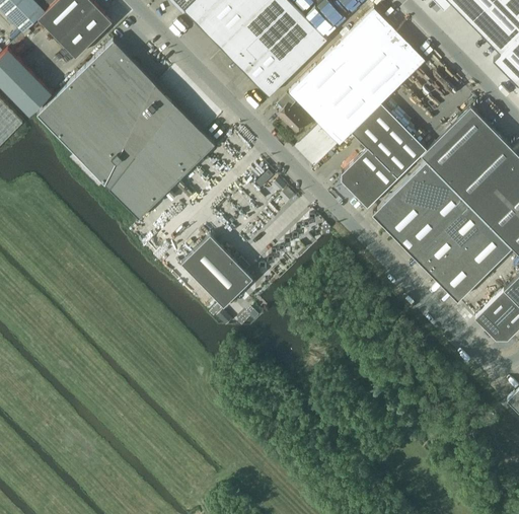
[(39,20),(59,0),(0,0),(0,9),(23,33),(39,20)]
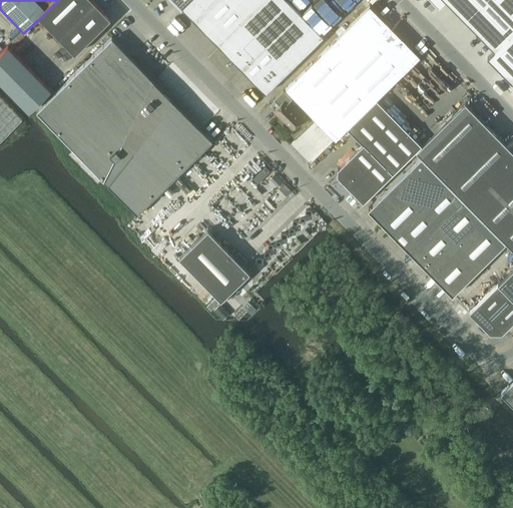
[(88,0),(58,0),(38,20),(76,57),(111,23),(88,0)]
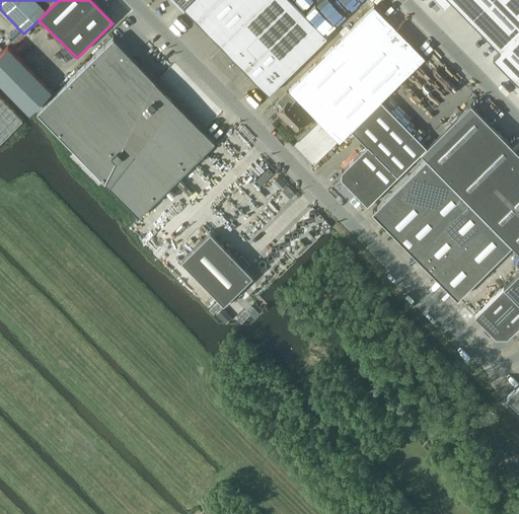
[(327,41),(287,0),(173,0),(269,98),(327,41)]
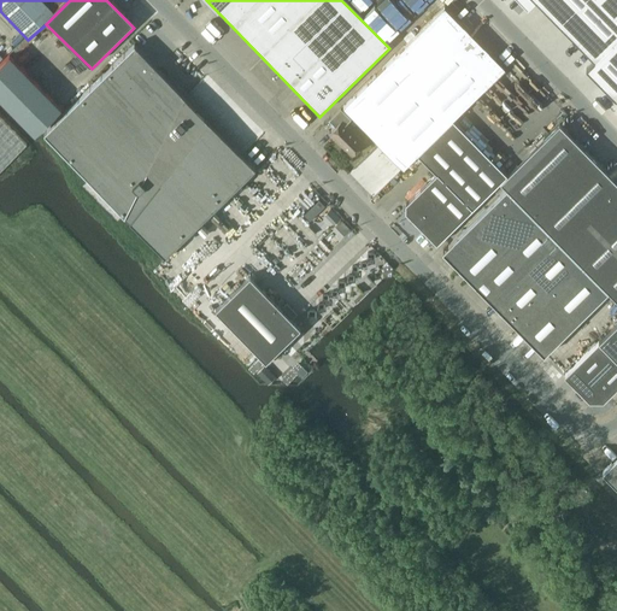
[(616,0),(515,0),(521,6),(528,12),(533,9),(536,5),(594,64),(586,72),(616,104),(616,103),(616,0)]
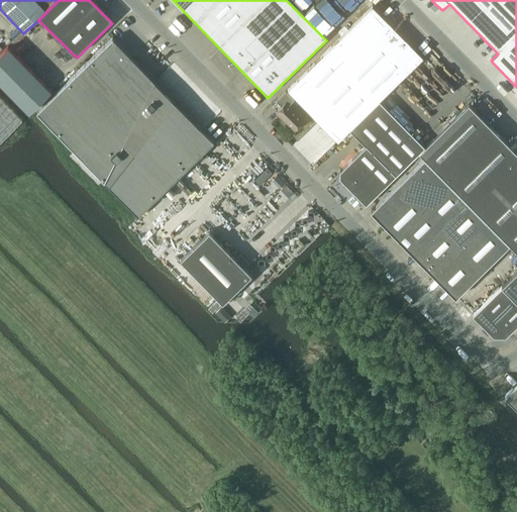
[(350,133),(380,104),(423,61),(373,9),(288,94),(338,145),(350,133)]
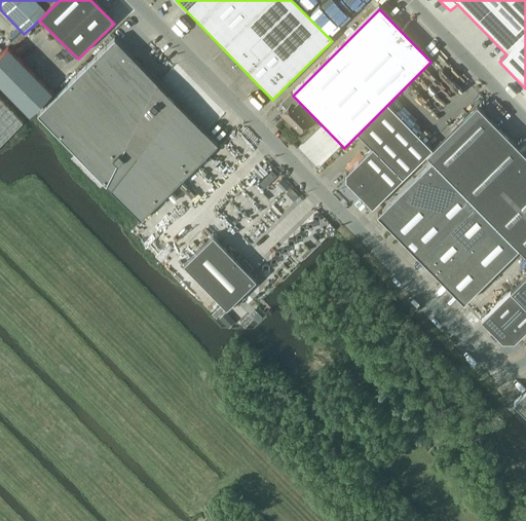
[(115,42),(38,117),(141,223),(219,148),(205,135),(115,42)]
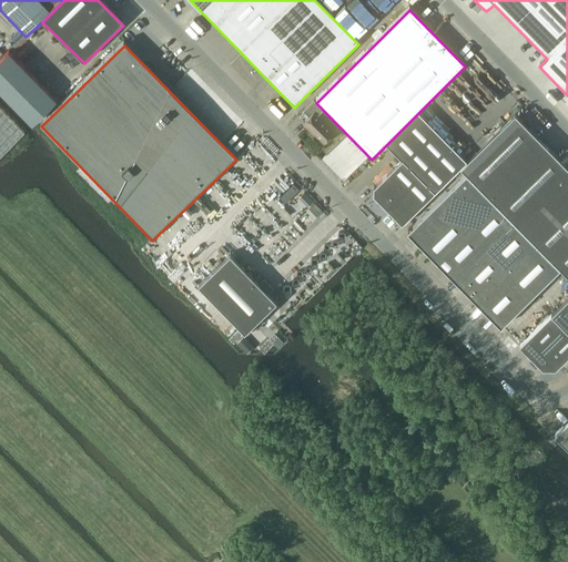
[(9,54),(0,62),(0,93),(32,126),(57,103),(9,54)]
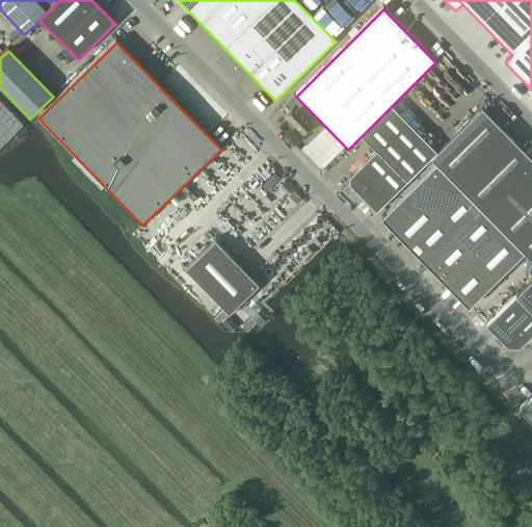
[(302,139),(315,127),(298,111),(303,106),(294,98),(284,108),(290,113),(286,117),(289,122),(287,123),(302,139)]
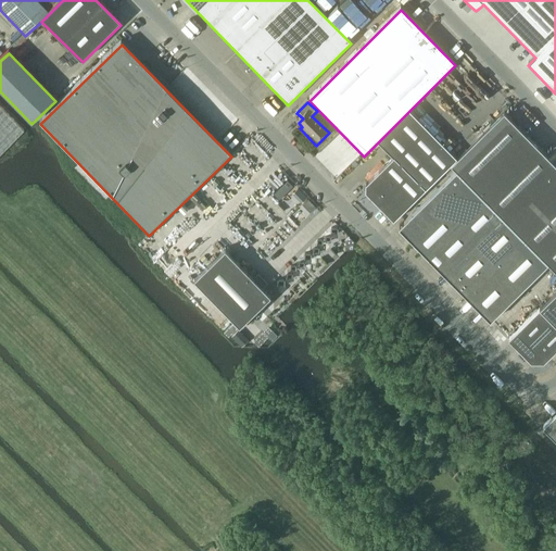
[(0,159),(24,135),(0,111),(0,159)]
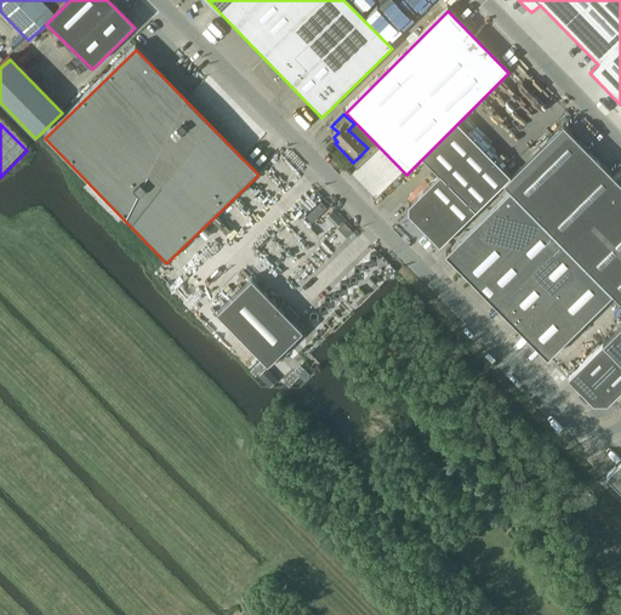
[(440,250),(476,215),(503,187),(511,180),(456,125),(421,160),(439,180),(409,210),(409,218),(440,250)]
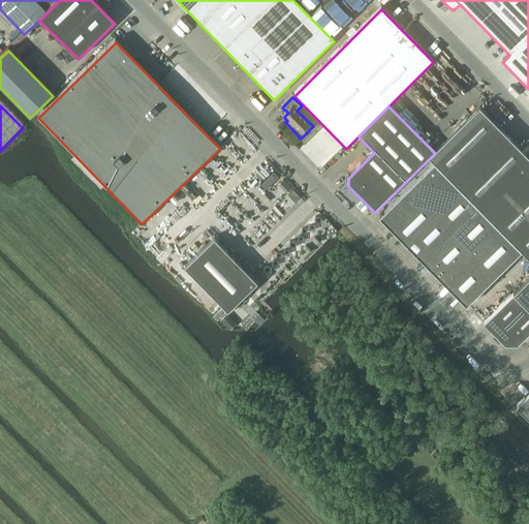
[(435,165),(522,253),(528,260),(528,159),(479,110),(435,153),(429,159),(435,165)]
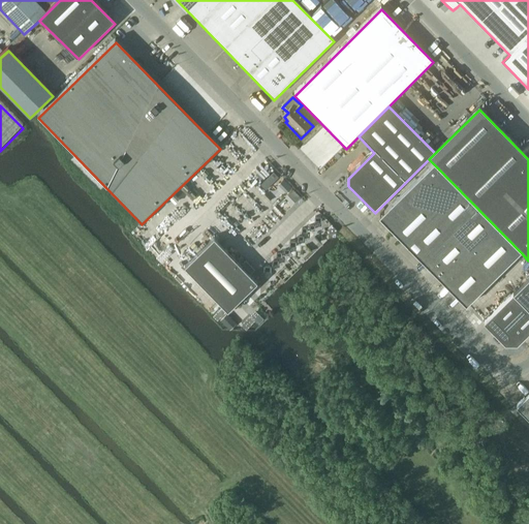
[(466,308),(522,253),(435,165),(411,188),(379,219),(466,308)]
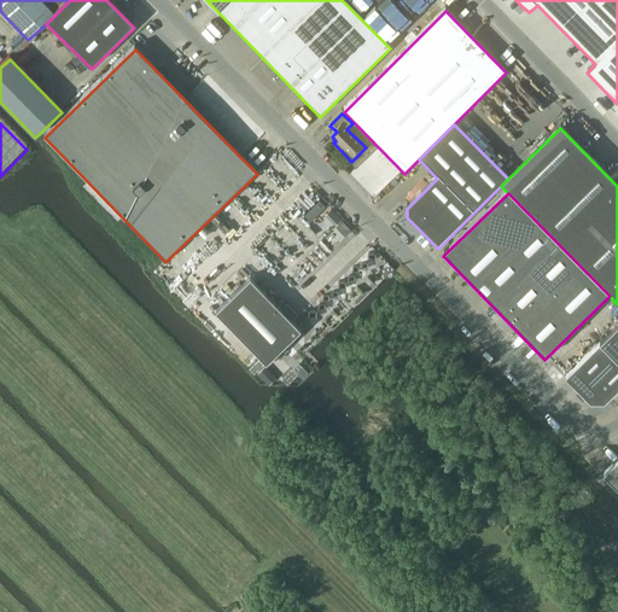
[(283,313),(251,281),(216,315),(267,367),(302,333),(292,324),(295,321),(292,319),(285,312),(283,313)]
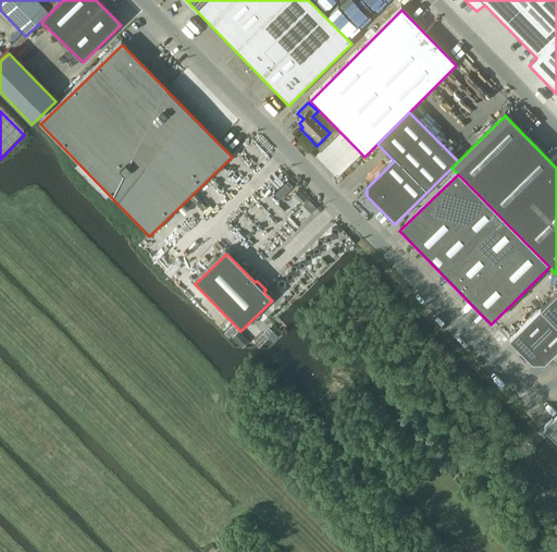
[(556,295),(541,313),(556,329),(556,295)]
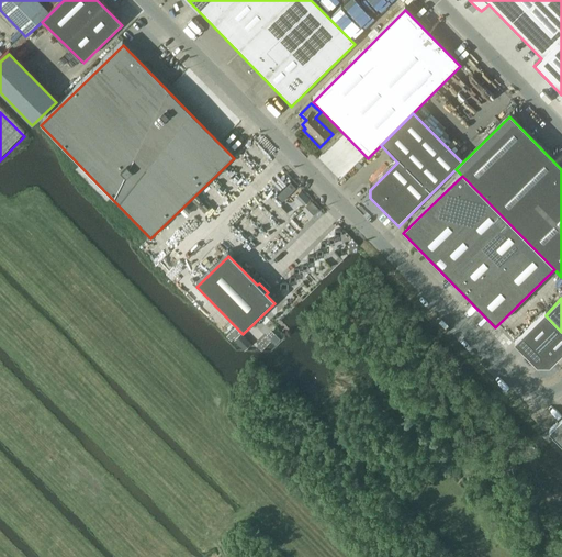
[(561,332),(546,315),(514,346),(537,369),(550,369),(561,357),(561,332)]
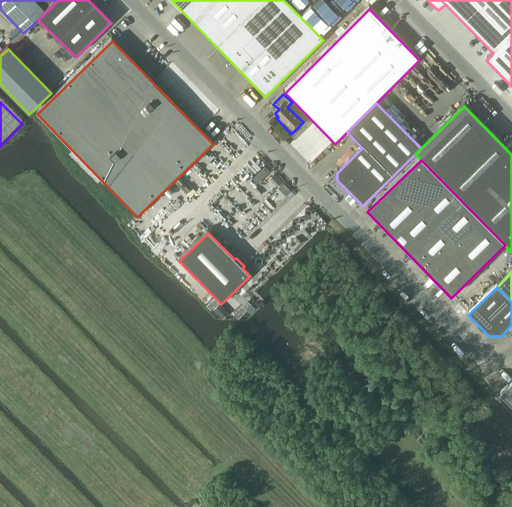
[(215,303),(208,310),(219,322),(226,315),(215,303)]
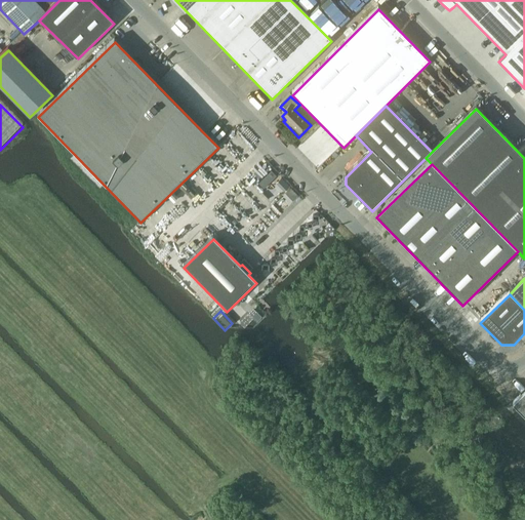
[(261,320),(255,314),(250,319),(256,326),(261,320)]
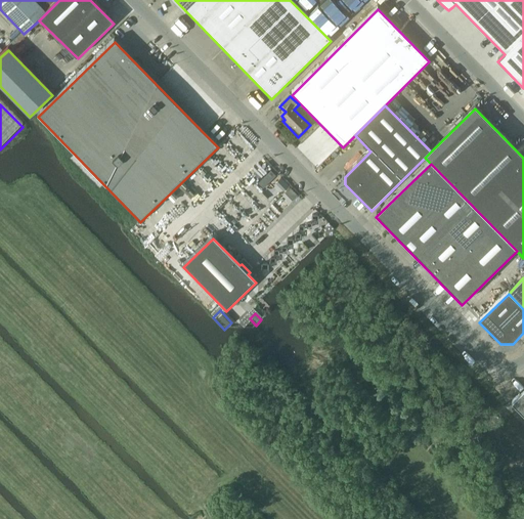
[(512,404),(523,417),(523,392),(512,404)]
